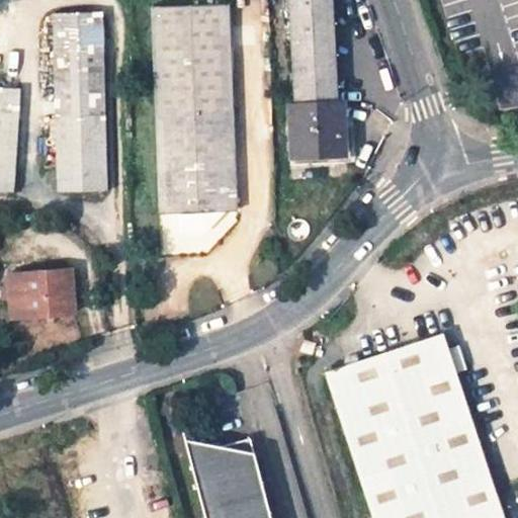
[(332,0),(291,0),(298,105),(290,105),(293,156),(346,153),(343,102),(338,102),(332,0)]
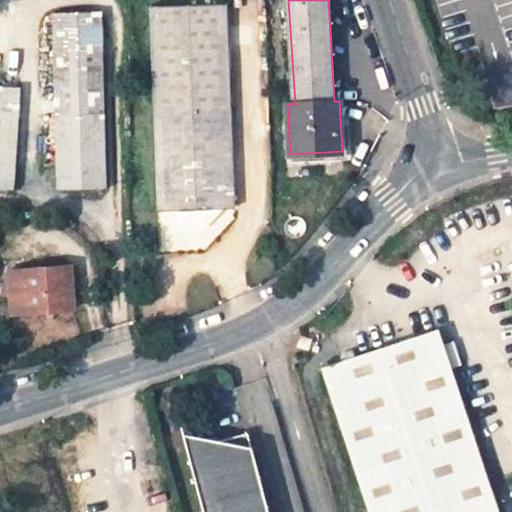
[(511,0),(501,0),(466,6),(474,55),(495,52),(499,73),(511,71),(511,0)]
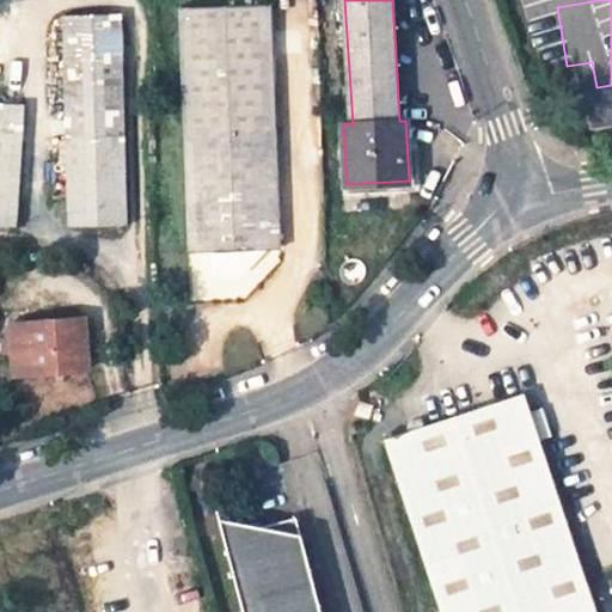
[(270,5),(182,8),(191,252),(212,251),(213,275),(243,274),(265,249),(280,249),(270,5)]
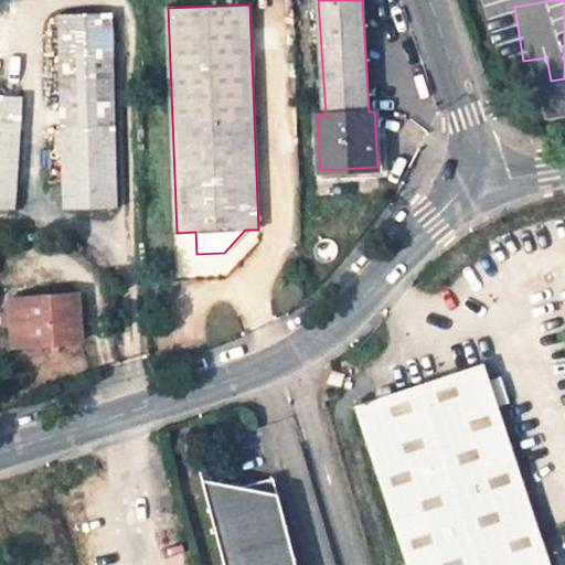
[(109,13),(62,16),(68,205),(116,204),(110,61),(110,42),(109,13)]
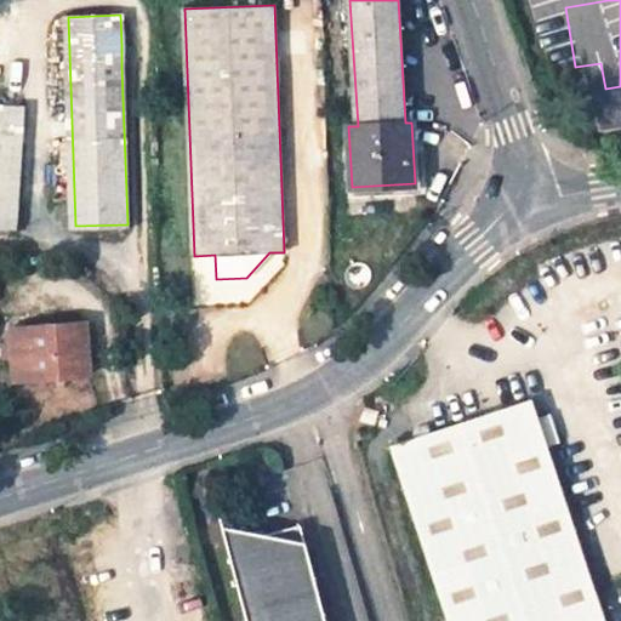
[(138,68),(138,46),(121,46),(121,67),(138,68)]
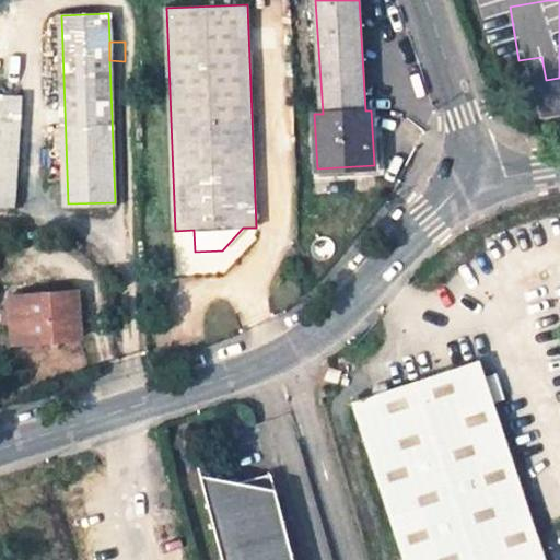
[(21,97),(0,95),(0,206),(14,207),(21,97)]
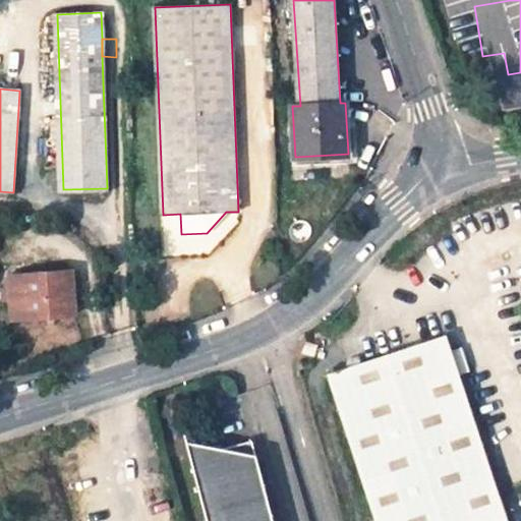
[(71,274),(24,276),(29,317),(75,313),(71,274)]
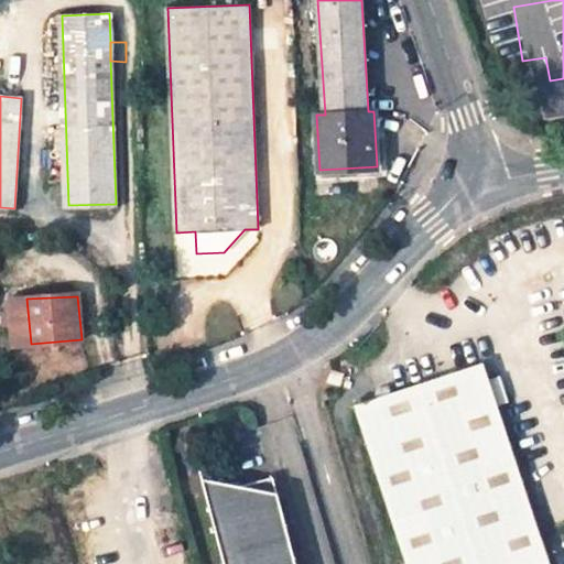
[(355,405),(407,563),(548,563),(483,364),(355,405)]
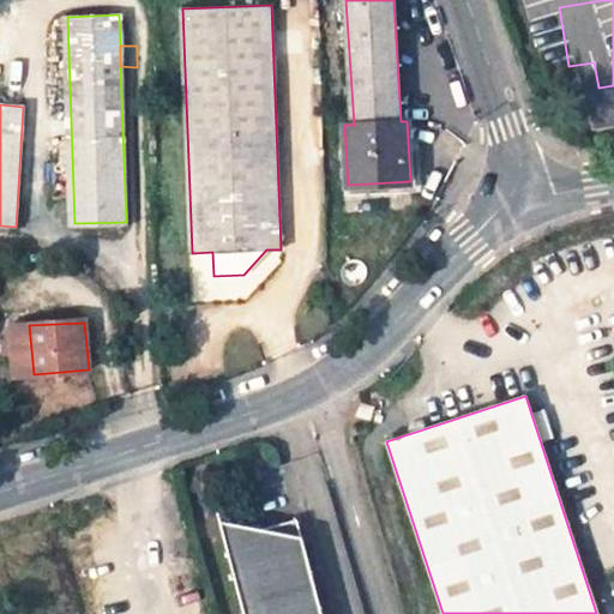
[(372,422),(377,408),(360,402),(356,416),(372,422)]
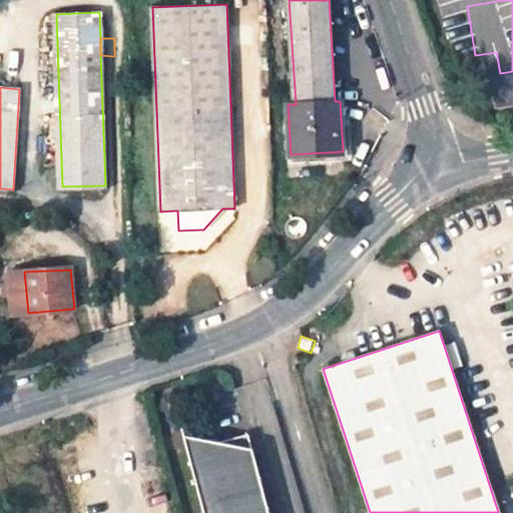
[(185,449),(202,512),(270,512),(247,432),(220,439),(185,449)]
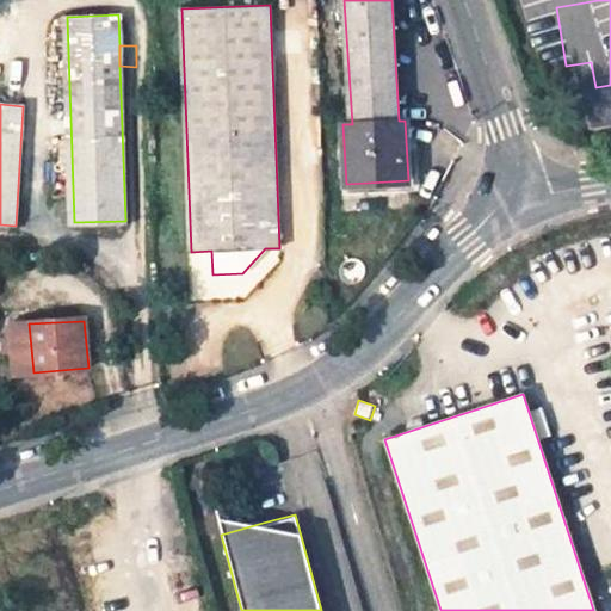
[(263,523),(216,518),(221,535),(263,523)]
